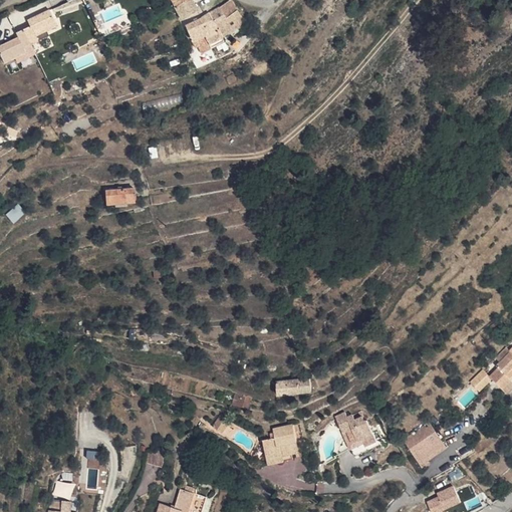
[(190,7),(186,0),(169,0),(166,2),(173,16),(188,8),(190,7)]
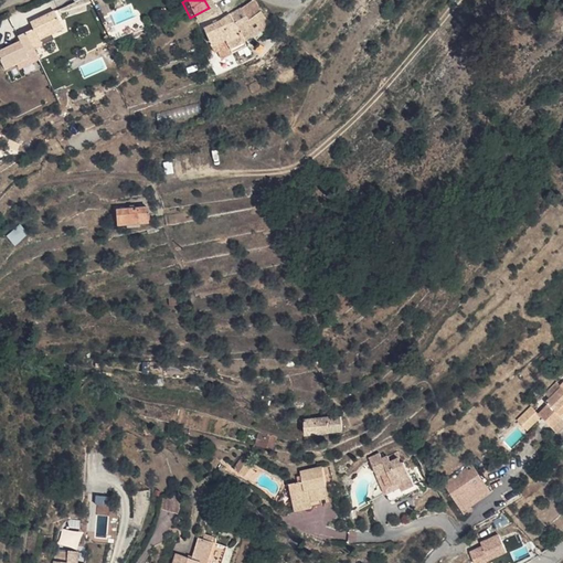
[(227,27),(234,38),(250,29),(255,17),(243,0),(236,0),(232,4),(241,19),(227,27)]
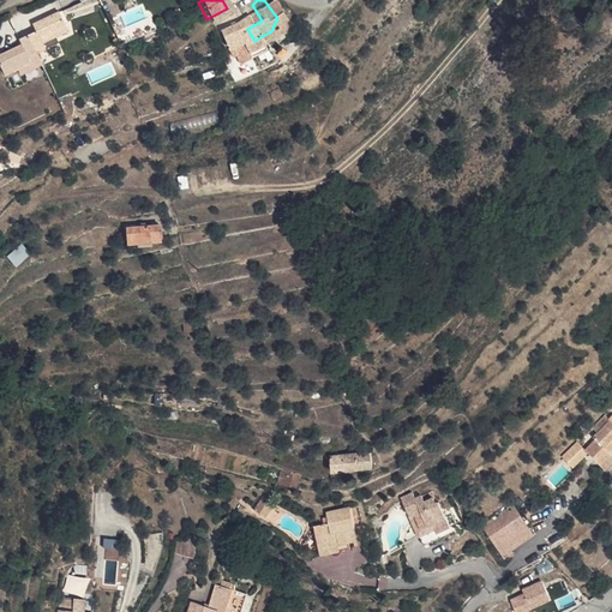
[(262,21),(252,5),(239,13),(247,29),(262,21)]
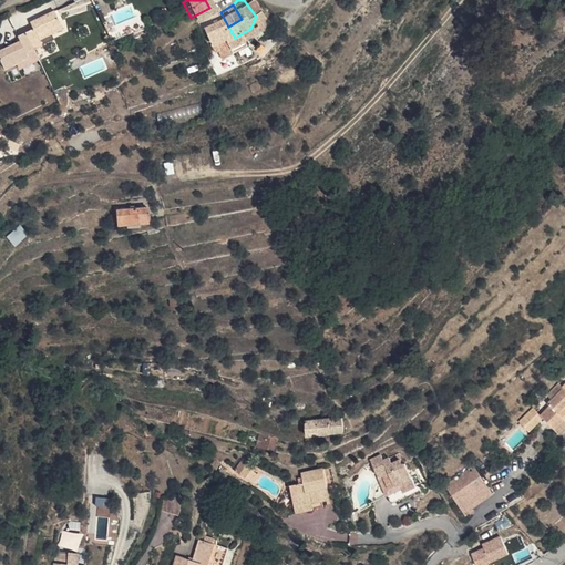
[(207,9),(191,18),(194,26),(212,17),(207,9)]
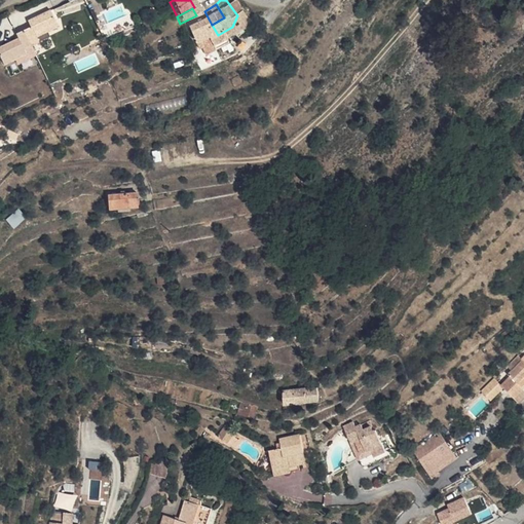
[(31,27),(24,30),(31,45),(38,41),(36,37),(47,31),(58,26),(50,11),(29,22),(31,27)]
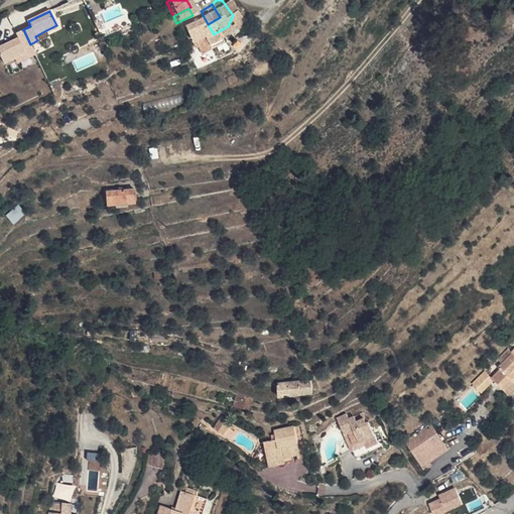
[(216,38),(214,34),(208,24),(201,11),(193,15),(198,29),(195,30),(203,43),(216,38)]
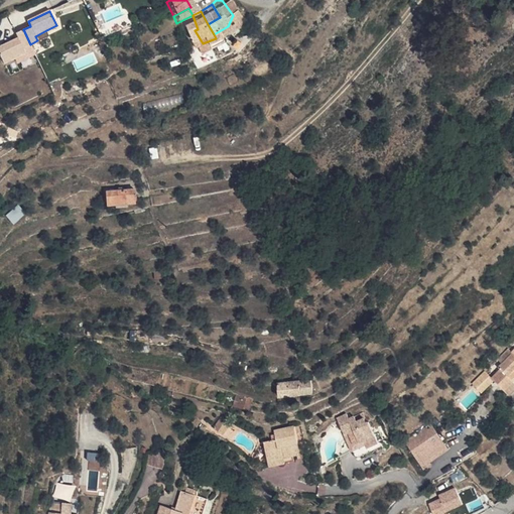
[(198,29),(193,15),(176,23),(183,36),(195,30),(198,29)]
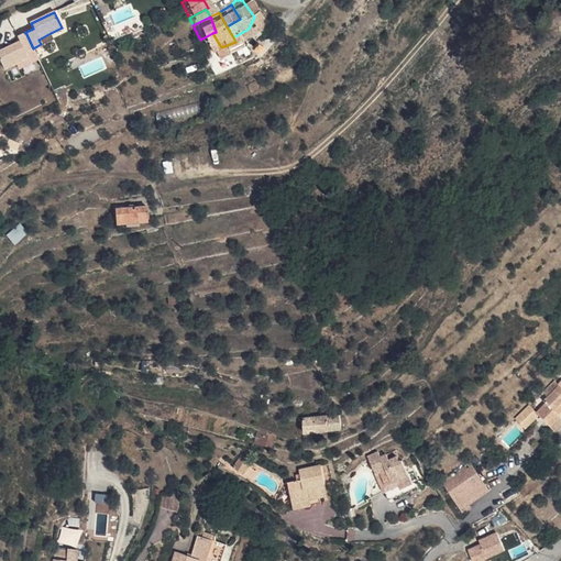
[(20,41),(0,51),(0,59),(4,68),(17,63),(28,57),(25,52),(33,48),(25,32),(18,36),(20,41)]
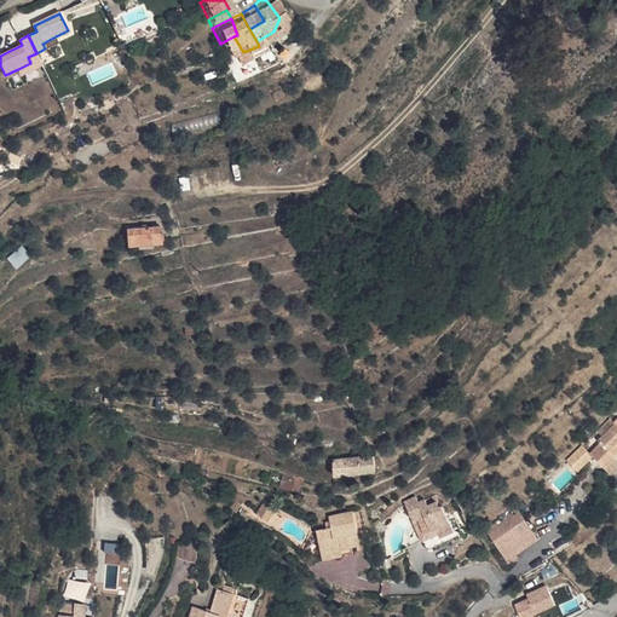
[(59,42),(56,36),(42,44),(45,48),(59,42)]
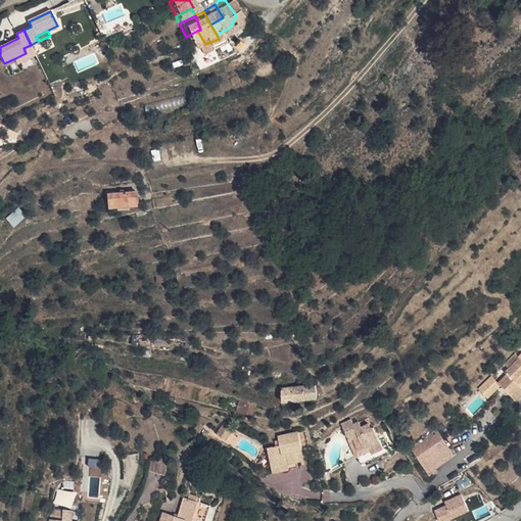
[(205,44),(197,31),(186,37),(185,37),(188,44),(191,43),(195,50),(205,44)]
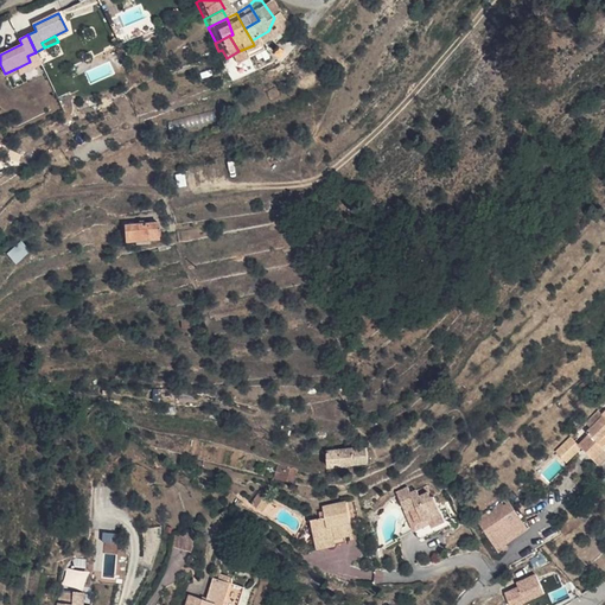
[(43,64),(62,55),(57,44),(37,53),(43,64)]
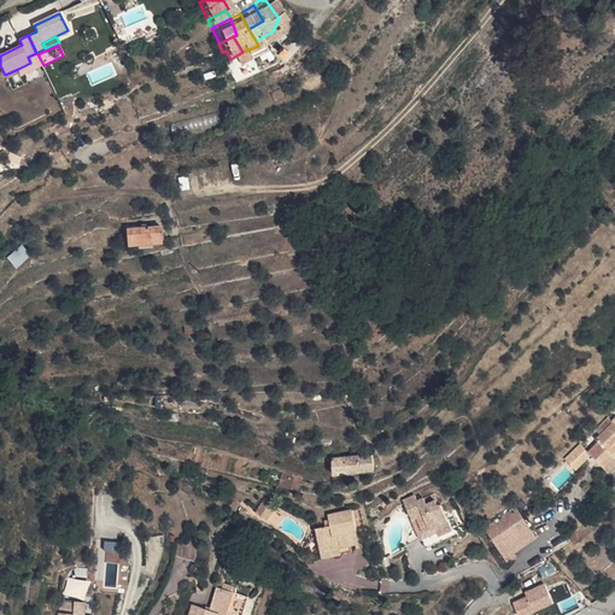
[(42,65),(36,53),(28,57),(30,63),(18,69),(21,75),(42,65)]
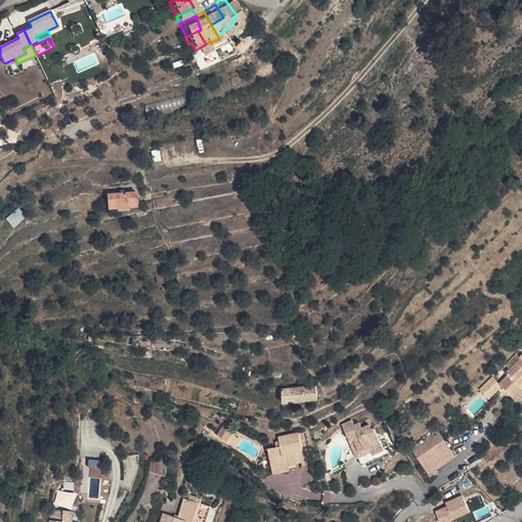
[(138,207),(137,192),(107,193),(109,209),(138,207)]
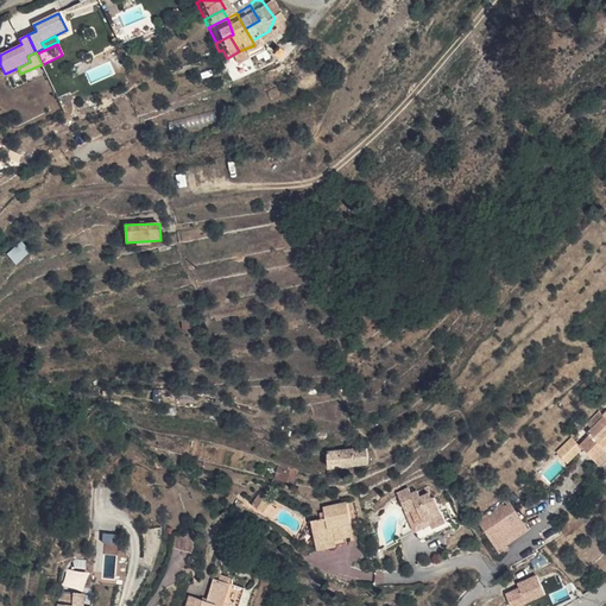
[(21,241),(7,254),(17,264),(30,252),(21,241)]
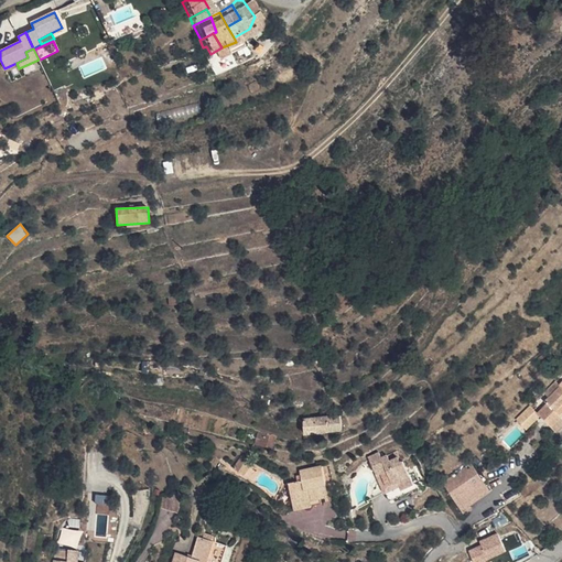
[(326,330),(321,322),(311,328),(315,336),(326,330)]
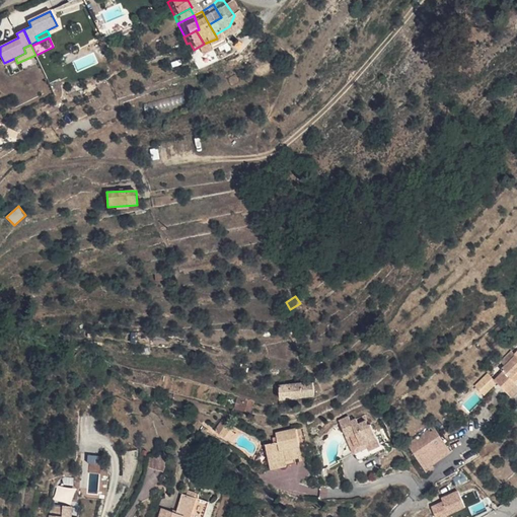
[(501,368),(503,370),(511,378),(516,372),(516,352),(514,356),(501,368)]
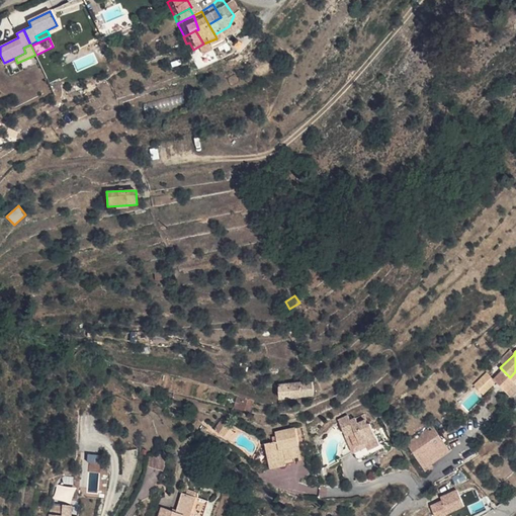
[(515,384),(510,377),(502,369),(492,378),(495,381),(508,396),(515,388),(515,384)]
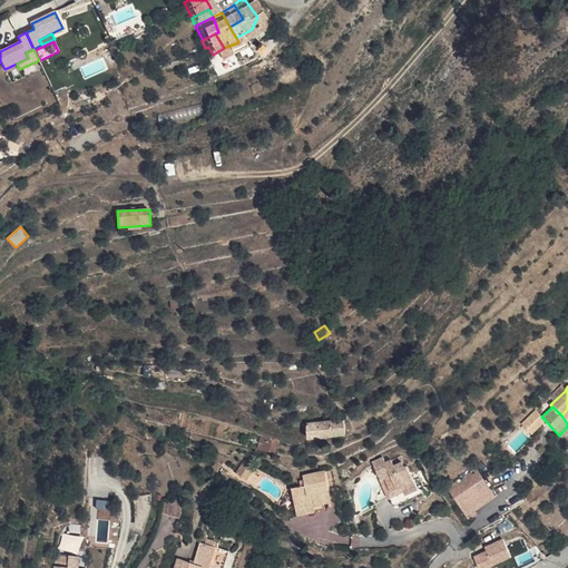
[(530,433),(545,420),(541,417),(536,411),(521,424),(530,433)]
